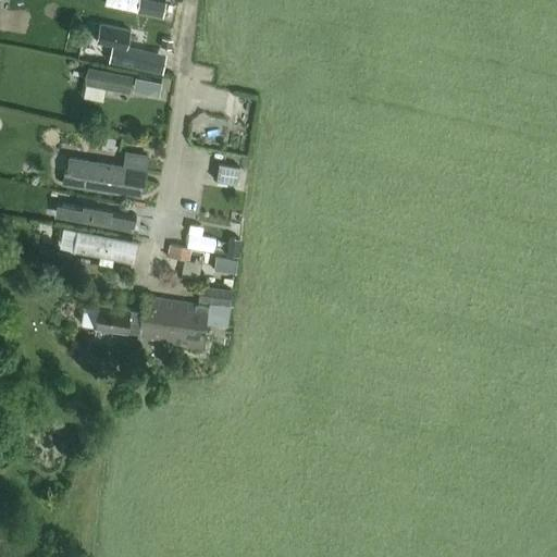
[(106,0),(106,5),(135,12),(137,0),(106,0)]
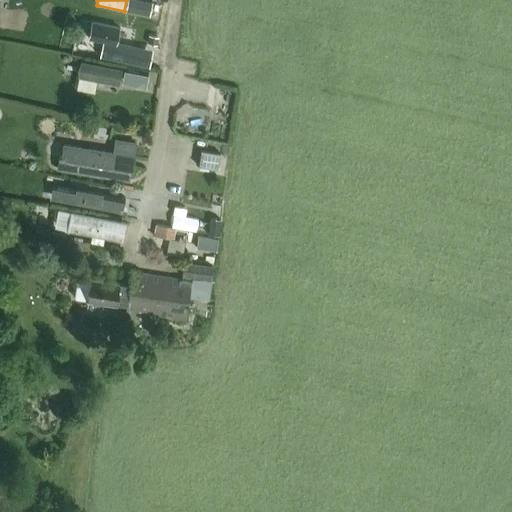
[(88,39),(103,42),(100,56),(128,62),(131,48),(116,45),(119,29),(91,23),(88,39)]
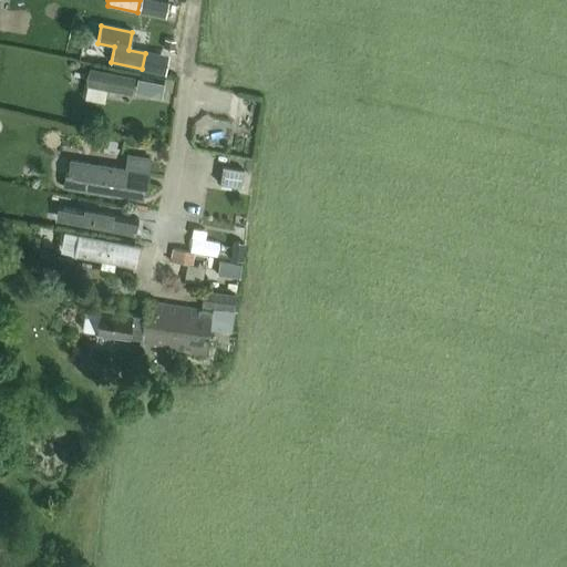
[(86,85),(131,94),(134,78),(90,69),(86,85)]
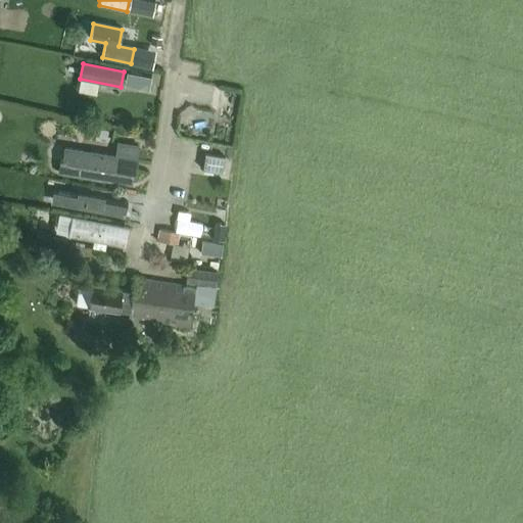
[(61,160),(59,174),(131,185),(133,173),(135,173),(139,148),(117,144),(115,157),(65,149),(63,160),(61,160)]
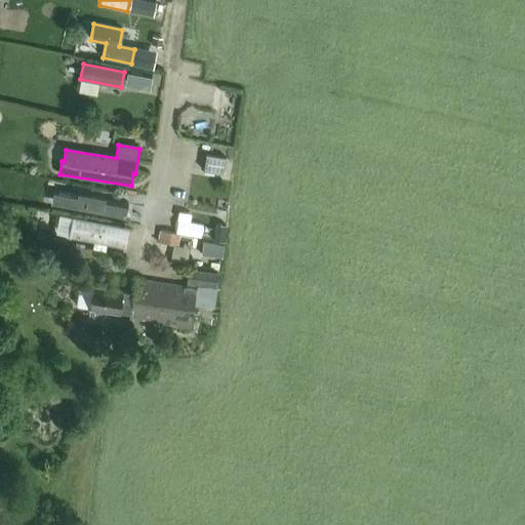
[(202,171),(223,174),(225,159),(205,156),(202,171)]
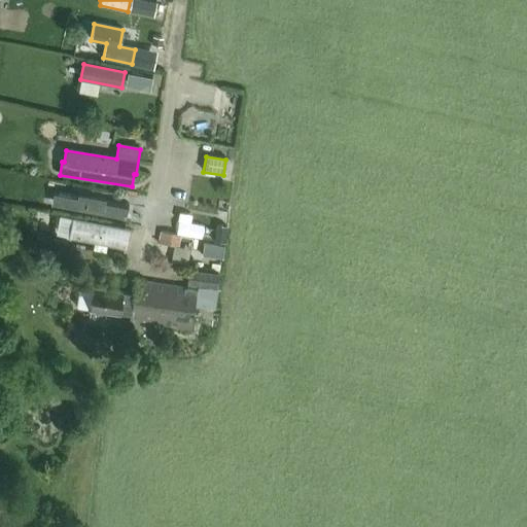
[(129,204),(58,190),(55,202),(126,215),(129,204)]
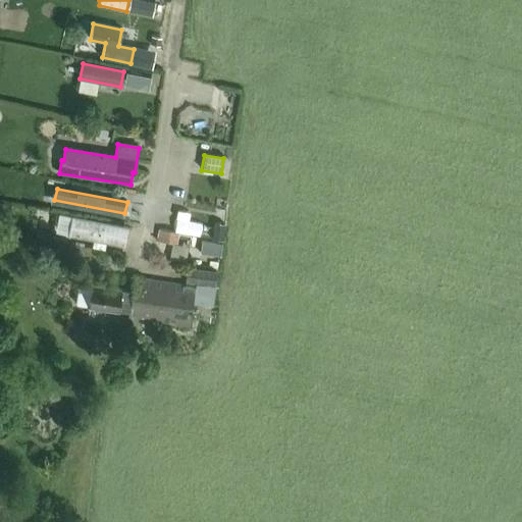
[(71,217),(68,236),(124,247),(128,228),(71,217)]
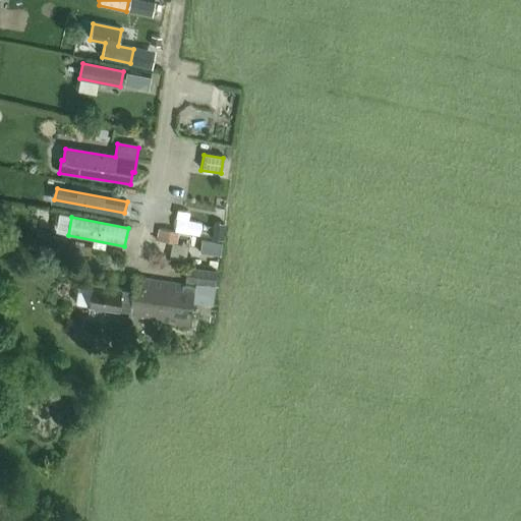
[(155,228),(154,240),(174,241),(174,229),(155,228)]
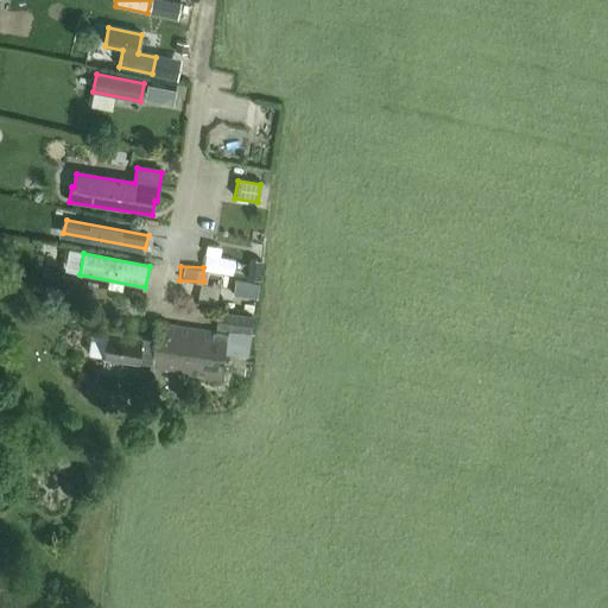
[(233,296),(257,299),(259,285),(235,282),(233,296)]
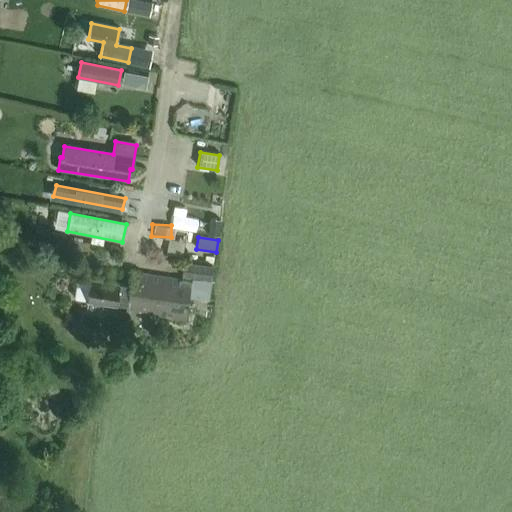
[(212,267),(184,263),(182,277),(199,280),(196,298),(208,300),(212,267)]
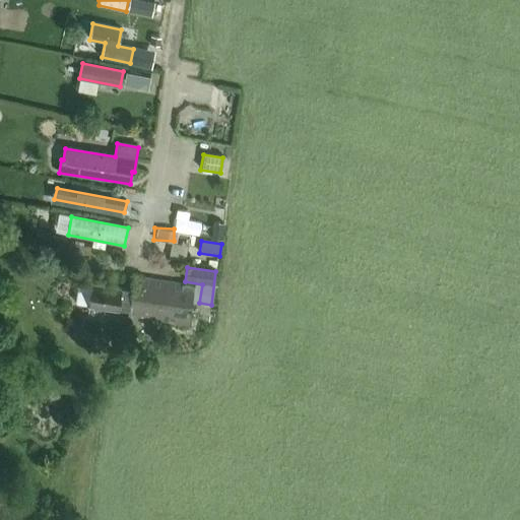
[(91,284),(88,306),(129,312),(128,316),(189,324),(194,285),(134,277),(132,290),(91,284)]
